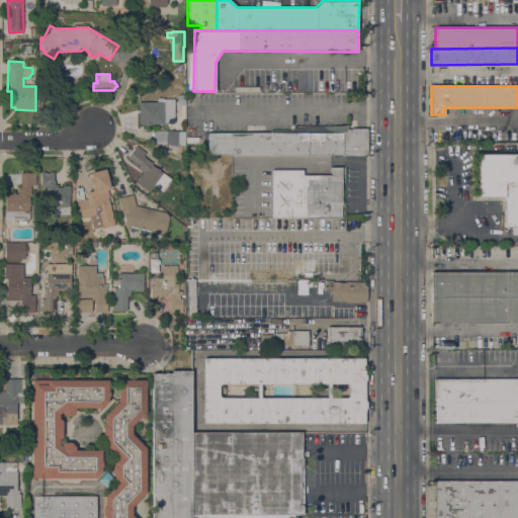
[(158,97),(163,97),(163,98),(174,98),(174,123),(140,124),(139,102),(158,102),(158,97)]
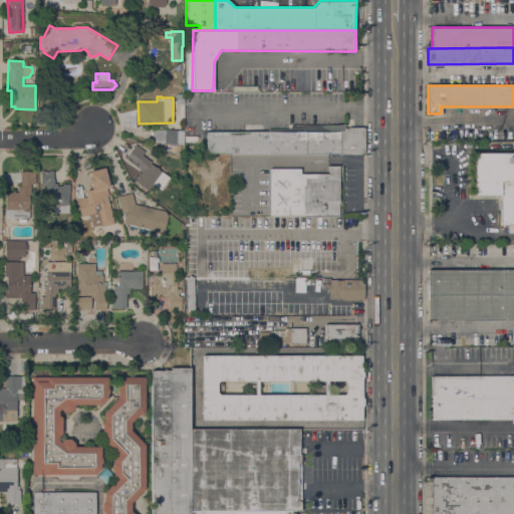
[(364,127),(364,153),(206,154),(206,132),(268,132),(268,129),(289,129),(291,124),(333,124),(338,124),(344,123),(345,124),(344,127),(363,127),(364,127)]
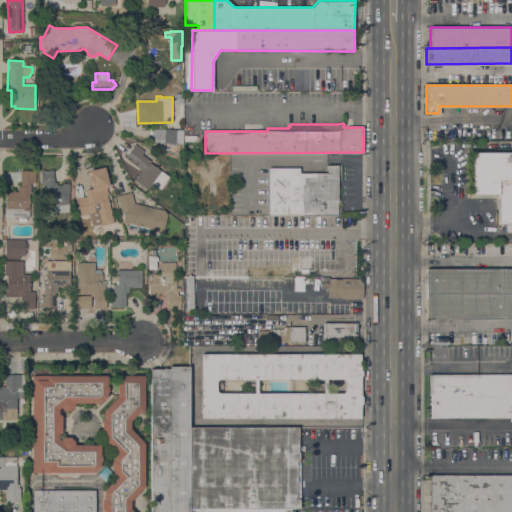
[(183,130),(182,144),(162,143),(162,142),(151,142),(151,129),(183,130)]
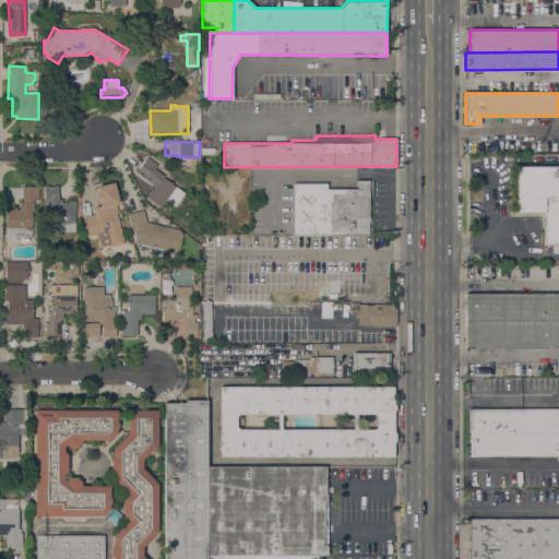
[(147,156),(158,163),(154,168),(165,176),(164,177),(185,193),(169,214),(145,195),(146,194),(147,194),(154,186),(149,182),(151,179),(138,169),(147,156)]
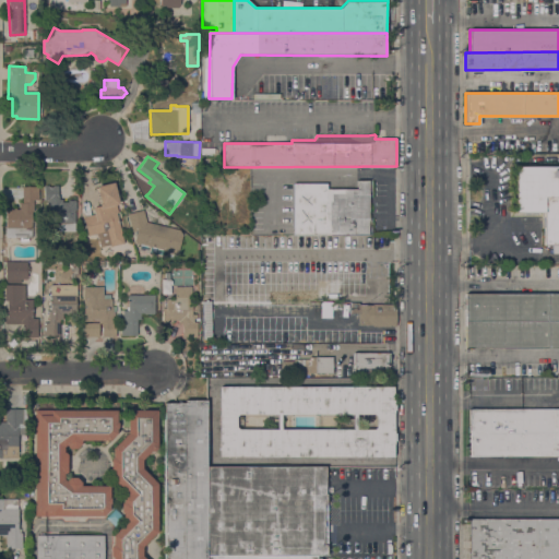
[(515,212),(515,166),(558,166),(558,253),(552,253),(552,245),(544,245),(545,212),(539,212),(539,214),(523,214),(523,212),(515,212)]
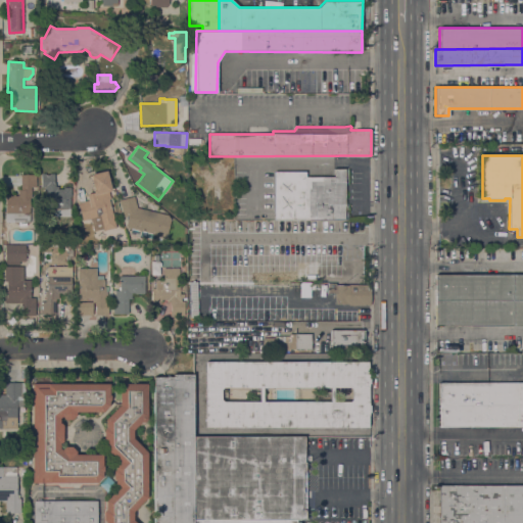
[(275,220),(275,172),(305,172),(305,177),(334,177),(334,169),(344,169),(345,219),(275,220)]
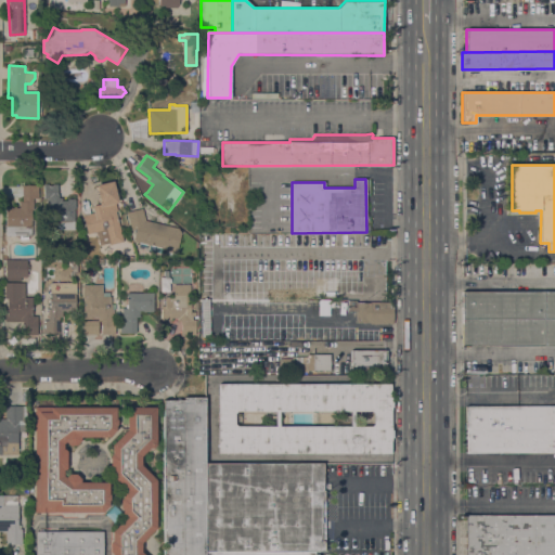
[(88,234),(82,216),(93,213),(92,206),(99,204),(94,188),(97,186),(95,185),(113,181),(118,202),(115,203),(117,210),(115,211),(124,242),(110,245),(108,243),(99,246),(95,232),(88,234)]
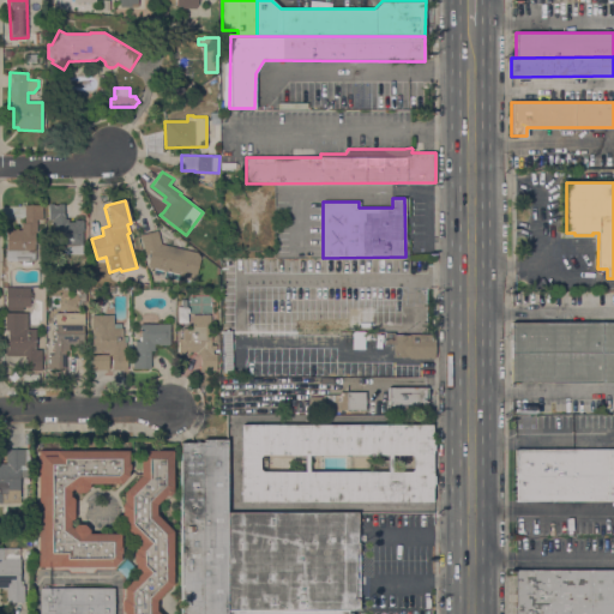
[(54,224),(52,224),(52,220),(48,220),(48,203),(53,203),(53,205),(59,205),(59,203),(64,203),(64,215),(65,215),(65,218),(68,218),(68,222),(74,222),(74,220),(83,220),(83,230),(82,230),(82,254),(64,254),(64,245),(54,245),(54,224)]
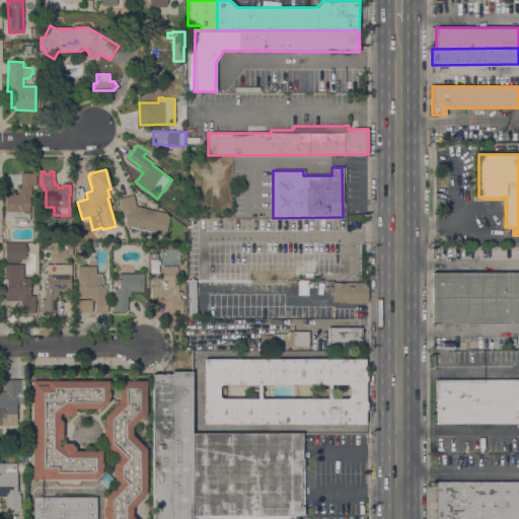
[(5,193),(8,193),(8,194),(12,194),(12,193),(15,193),(15,194),(17,194),(17,188),(20,188),(20,172),(35,172),(35,186),(31,186),(30,197),(29,197),(29,220),(26,220),(26,224),(18,224),(18,220),(5,220),(5,193)]
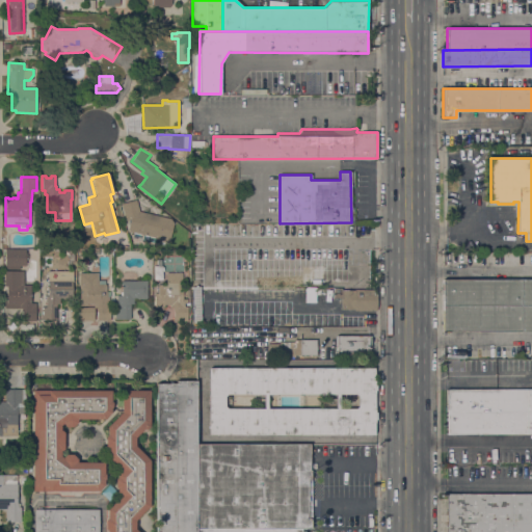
[(169,241),(128,231),(129,230),(128,230),(130,219),(126,220),(124,209),(123,209),(121,203),(136,200),(139,211),(170,218),(174,222),(169,241)]
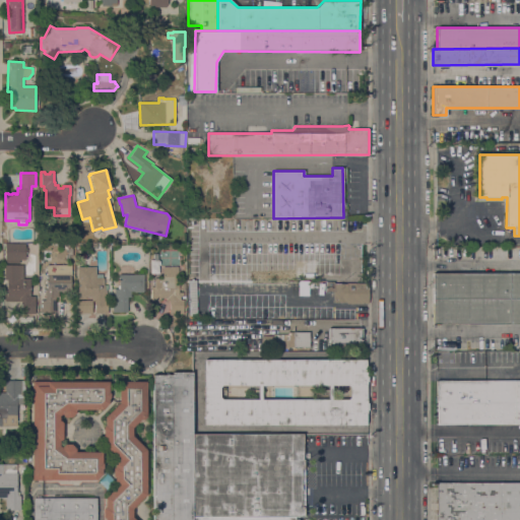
[(5,253),(2,253),(2,250),(5,250),(5,244),(25,244),(25,249),(27,249),(27,253),(25,253),(25,259),(19,259),(19,263),(5,263),(5,253)]
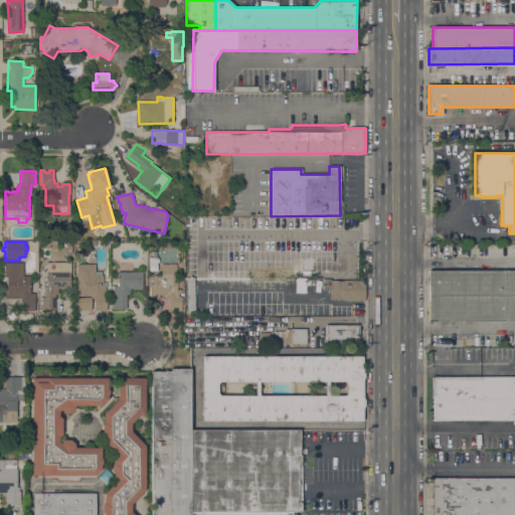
[(46,262),(70,262),(70,272),(69,272),(69,290),(67,290),(67,288),(62,288),(62,290),(60,290),(60,288),(57,288),(57,294),(54,294),(54,309),(39,309),(39,297),(44,297),(44,286),(46,286),(46,262)]
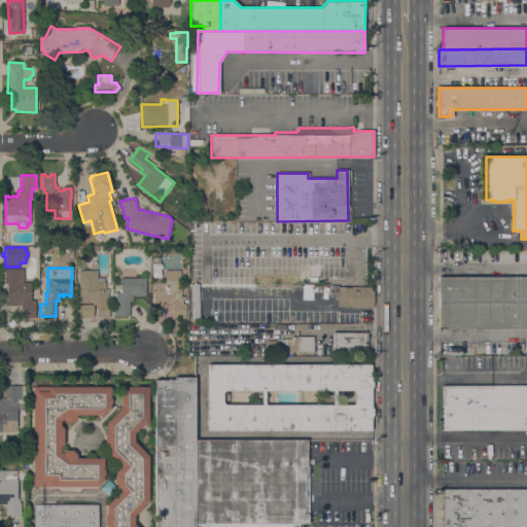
[(4,305),(4,299),(5,299),(5,294),(7,294),(7,283),(4,283),(4,269),(23,269),(23,282),(31,282),(31,300),(36,300),(36,318),(23,318),(23,308),(22,308),(22,305),(4,305)]
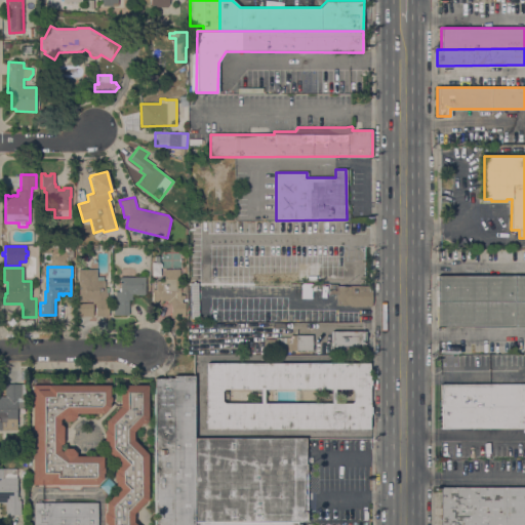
[(165,269),(179,269),(180,284),(188,284),(188,292),(180,292),(180,294),(185,294),(185,299),(182,299),(182,303),(185,303),(186,316),(171,317),(171,306),(171,304),(168,304),(168,300),(163,300),(163,303),(153,303),(153,289),(156,289),(156,281),(163,281),(165,276),(165,269)]
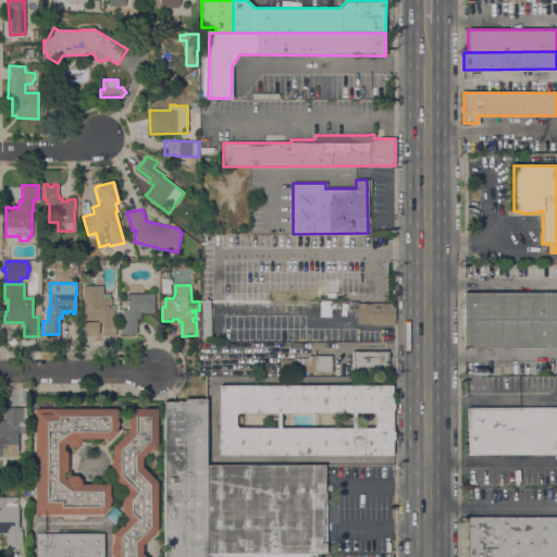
[(374,293),(374,285),(337,286),(337,294),(374,293)]
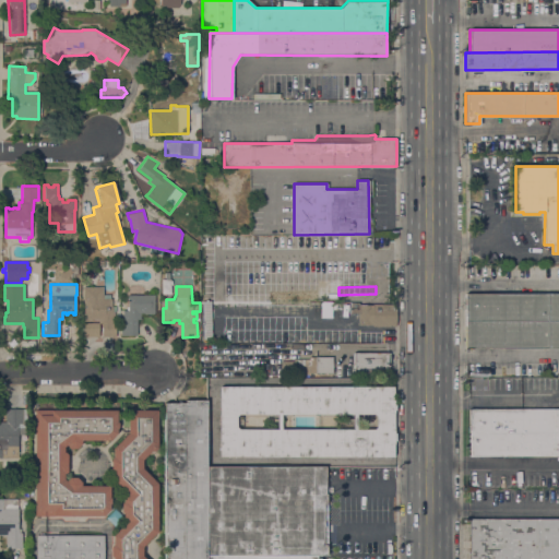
[(84,336),(84,322),(98,322),(98,319),(92,319),(92,321),(84,321),(84,308),(85,308),(85,287),(104,287),(104,298),(111,298),(111,299),(116,299),(116,307),(111,307),(111,308),(113,308),(113,311),(115,311),(115,322),(116,322),(116,336),(102,336),(102,335),(99,335),(99,336),(84,336)]
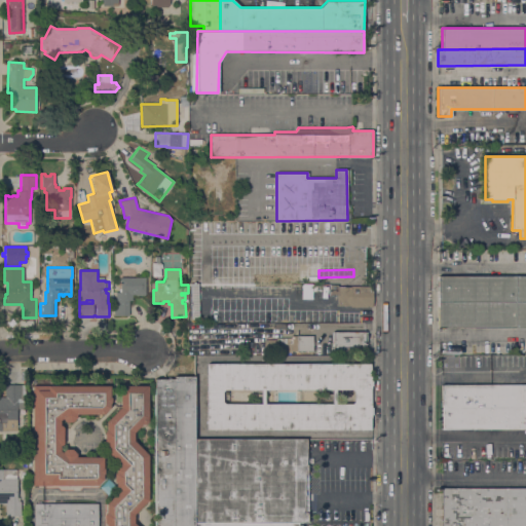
[(525,276),(525,328),(438,328),(438,276),(525,276)]
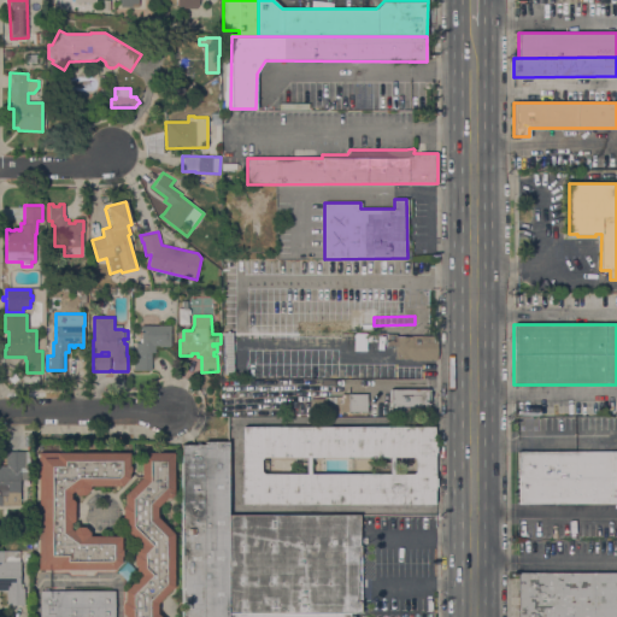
[(170,325),(170,346),(163,346),(163,348),(154,348),(154,352),(151,352),(152,370),(134,370),(134,356),(135,356),(135,342),(141,342),(141,325),(170,325)]
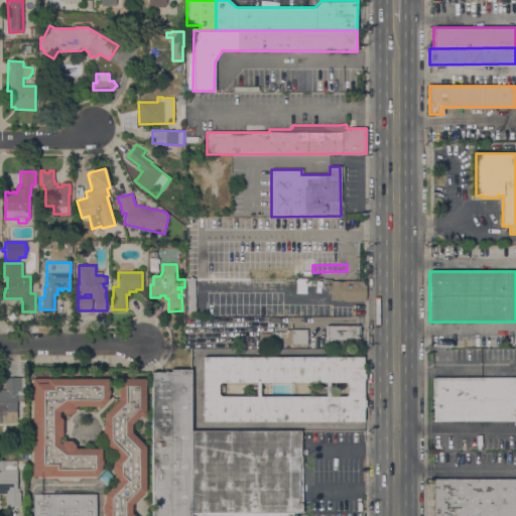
[(331,280),(365,281),(364,301),(344,301),(344,300),(331,300),(331,289),(323,289),(323,280),(323,279),(331,279),(331,280)]
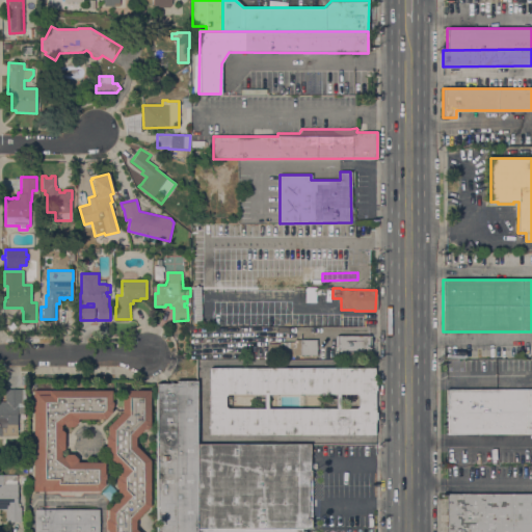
[(371,336),(371,360),(369,360),(369,357),(337,357),(337,358),(329,358),(329,349),(337,349),(337,335),(371,336)]
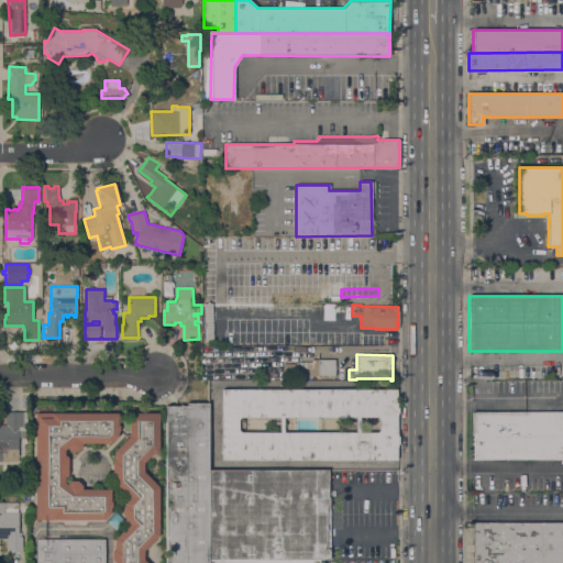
[(335,360),(334,376),(312,375),(312,377),(297,377),(297,378),(283,378),(283,363),(296,363),(296,361),(311,362),(312,360),(335,360)]
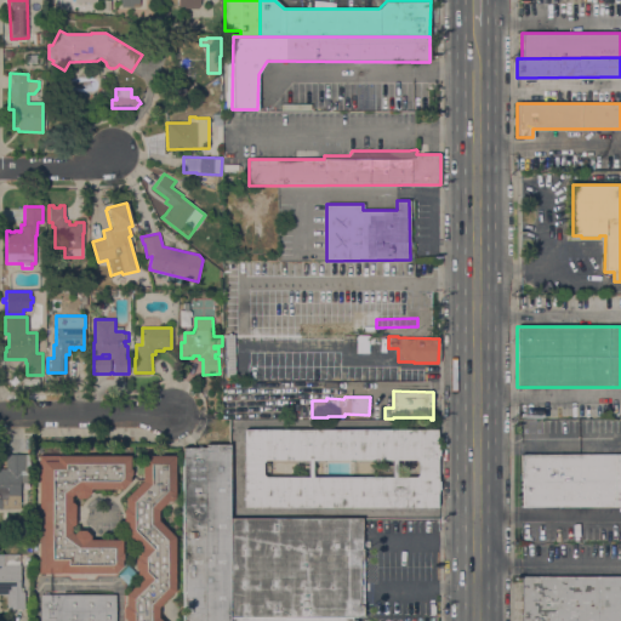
[(245,507),(245,429),(437,429),(437,507),(245,507)]
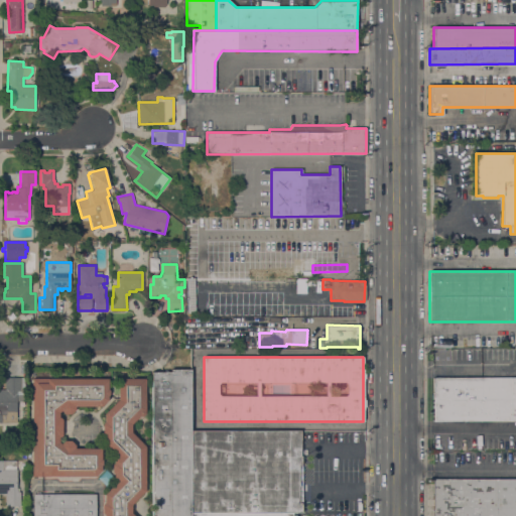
[(190,515),(151,515),(151,372),(171,372),(171,369),(190,369),(190,431),(190,513),(190,515)]
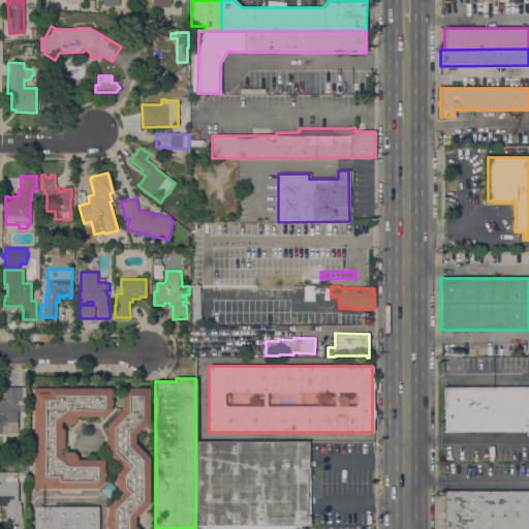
[(0,433),(0,399),(5,399),(5,386),(26,386),(26,411),(18,411),(18,433),(0,433)]
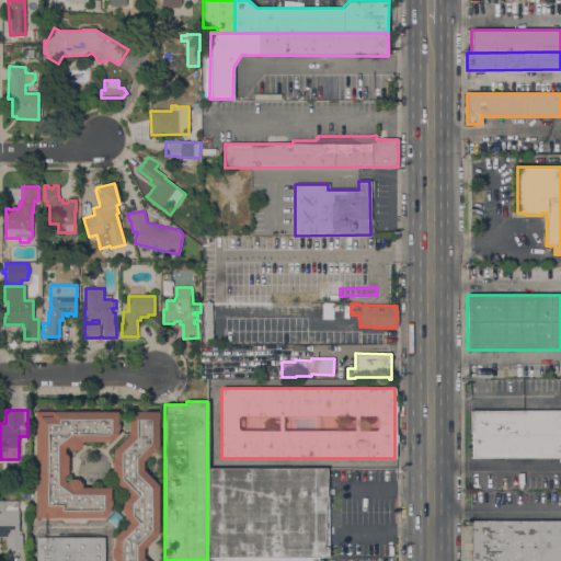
[(560,410),(560,458),(471,458),(471,410),(560,410)]
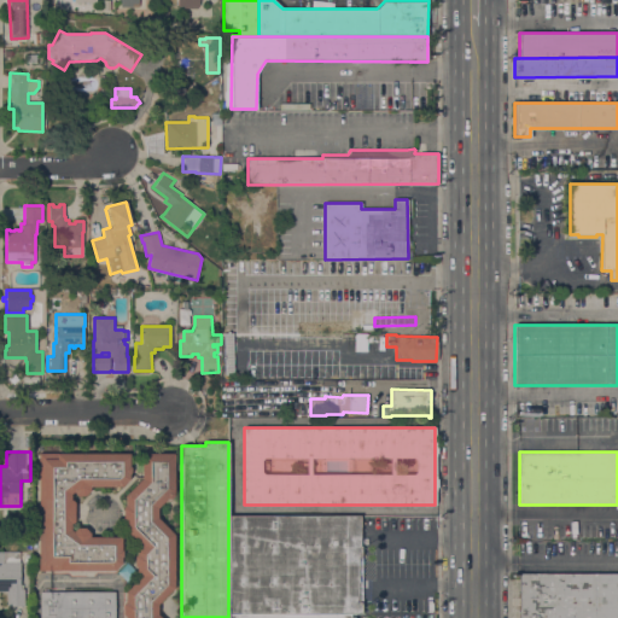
[(60,570),(60,571),(38,571),(39,453),(56,453),(129,453),(129,466),(132,467),(132,472),(129,473),(129,479),(122,487),(91,487),(91,490),(85,496),(77,496),(74,493),(70,494),(70,500),(73,500),(75,502),(74,522),(73,524),(71,524),(71,529),(74,531),(77,528),(85,528),(89,534),(89,537),(121,537),(121,549),(123,551),(123,555),(122,558),(121,564),(115,570),(60,570)]
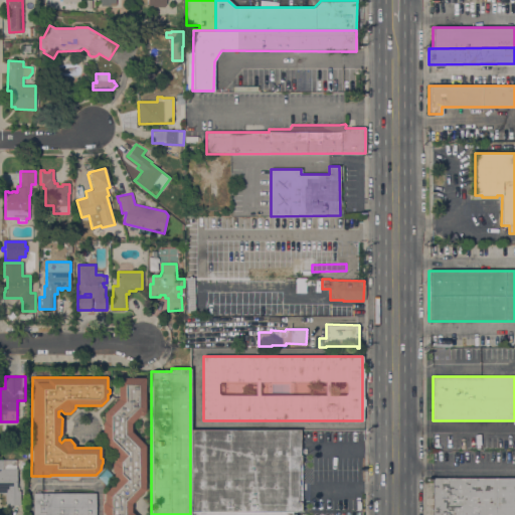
[(145,377),(145,410),(145,413),(142,415),(139,415),(131,423),(132,432),(145,446),(145,490),(132,503),(131,512),(134,514),(104,514),(105,514),(103,512),(102,503),(105,501),(104,493),(118,480),(114,476),(114,474),(112,472),(112,464),(114,462),(114,459),(118,455),(104,442),(105,434),(103,432),(102,422),(105,421),(104,412),(118,398),(118,377),(145,377)]
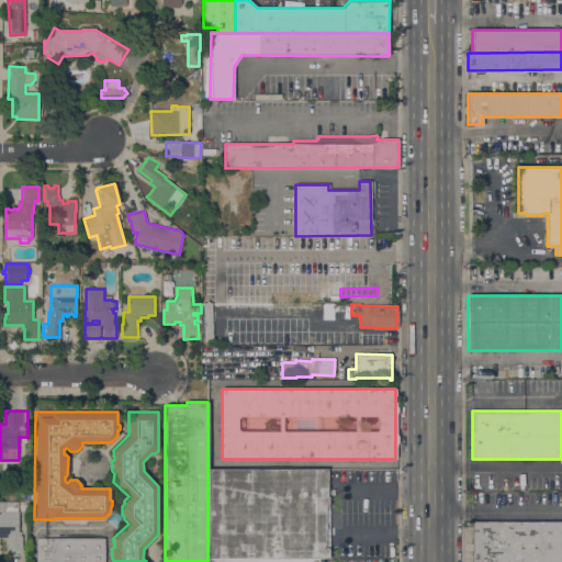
[(208,470),(326,470),(326,496),(329,496),(329,548),(328,548),(328,558),(322,558),(322,559),(208,559),(208,470)]
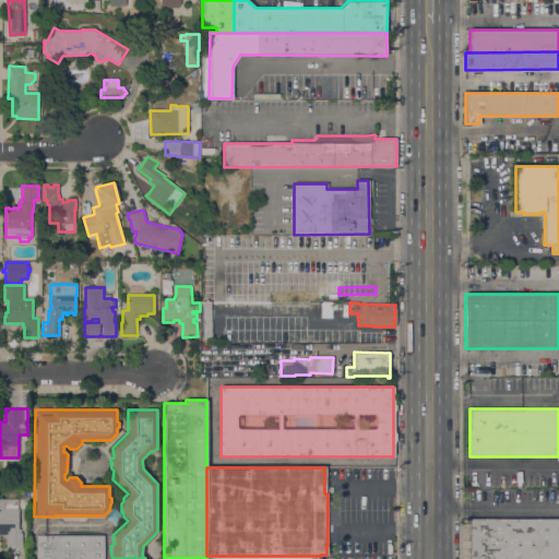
[(0,499),(18,499),(18,508),(18,528),(19,528),(19,533),(22,533),(22,548),(6,548),(6,535),(0,535),(0,499)]
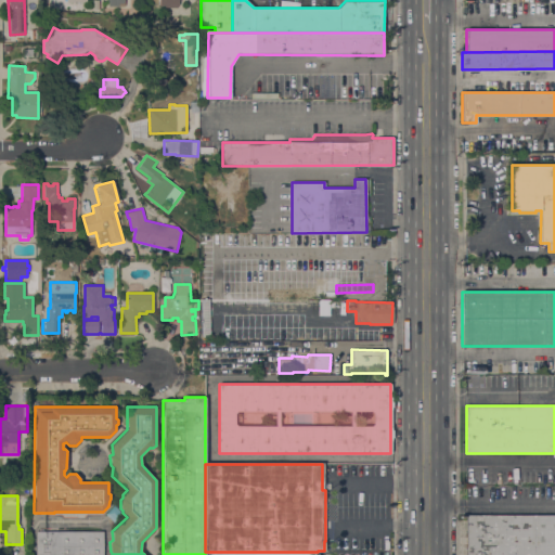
[(554,515),(554,554),(466,554),(466,515),(554,515)]
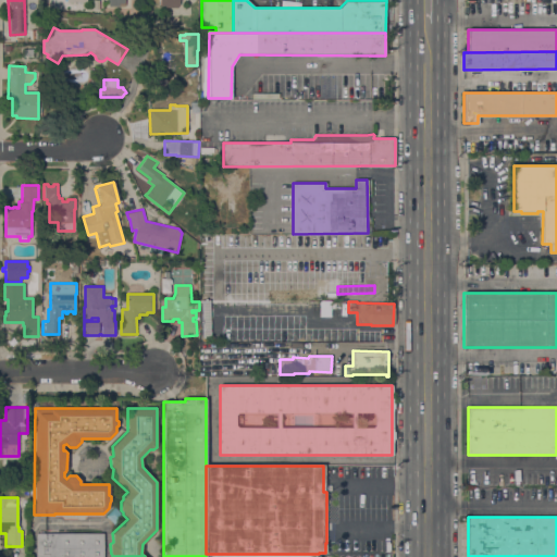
[(36,556),(36,533),(103,533),(103,556),(36,556)]
